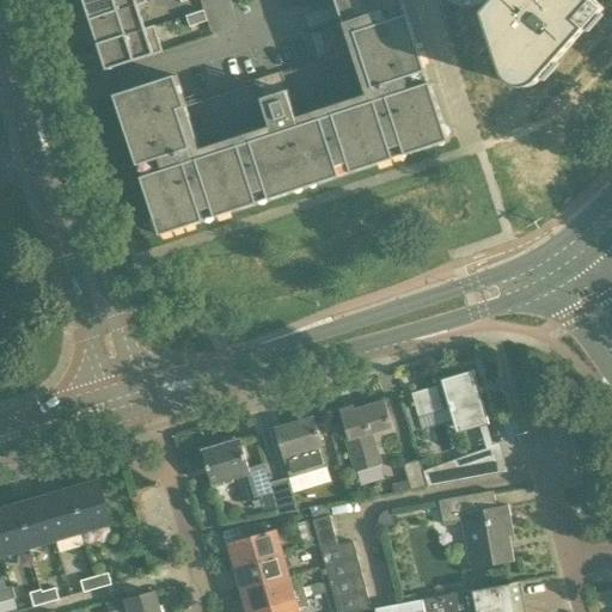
[(83,0),(90,20),(146,1),(145,0),(83,0)]
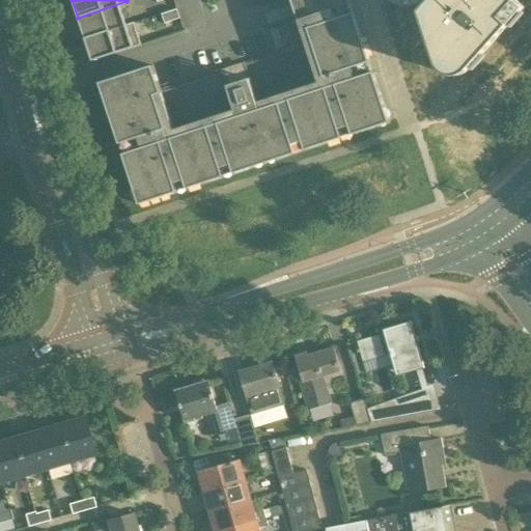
[(354,14),(353,14),(350,3),(351,3),(348,0),(290,0),(317,83),(257,103),(249,79),(248,79),(244,64),(223,72),(227,86),(226,86),(234,110),(173,130),(152,66),(100,83),(119,144),(120,144),(123,154),(122,155),(139,204),(177,192),(187,189),(224,177),(224,176),(233,173),(233,174),(296,154),(296,152),(305,149),(305,150),(342,138),(342,137),(352,135),(390,122),(373,73),(372,73),(369,62),(370,62),(354,14)]
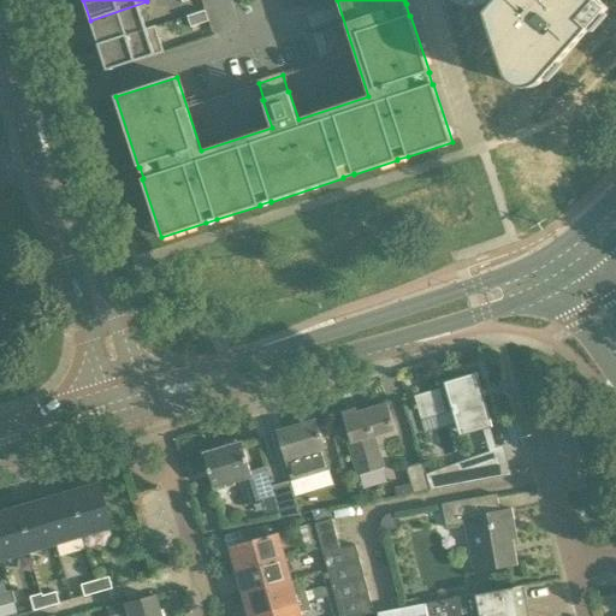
[(502,0),(492,12),(514,72),(515,75),(515,77),(517,80),(520,82),(522,84),(525,86),(526,86),(527,87),(529,87),(531,87),(532,87),(534,87),(535,87),(538,87),(540,86),(543,84),(545,83),(548,82),(549,81),(612,7),(604,0),(502,0)]
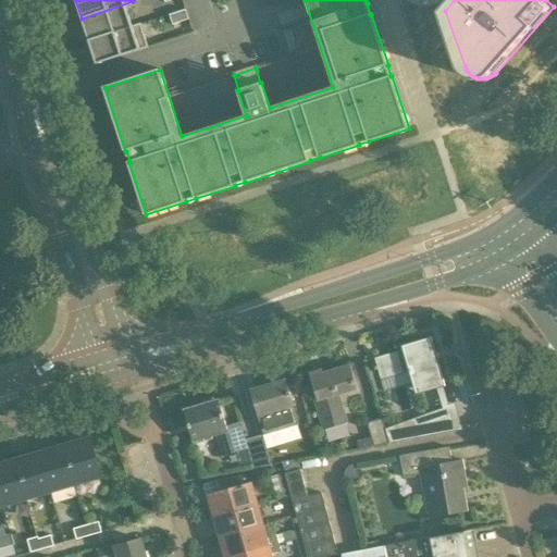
[(89,40),(132,26),(125,5),(133,2),(133,1),(82,19),(89,40)]
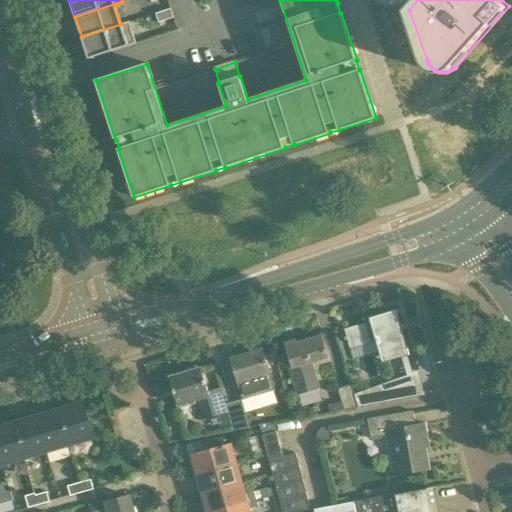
[(159,25),(174,20),(170,9),(155,14),(159,25)]
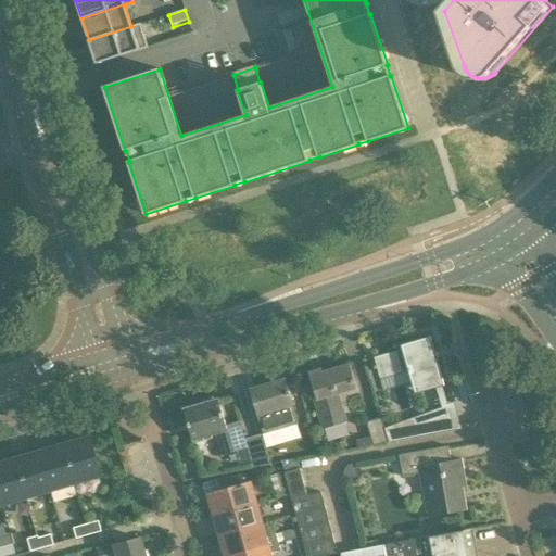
[(97,64),(148,47),(140,24),(131,26),(89,40),(97,64)]
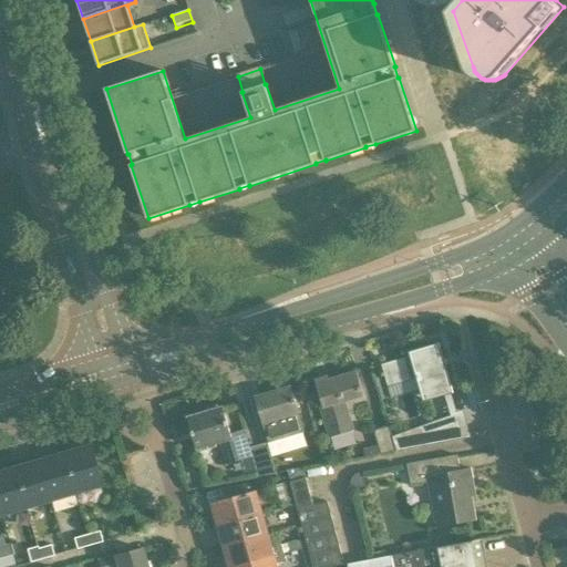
[(381,364),(383,373),(387,387),(416,378),(423,402),(451,394),(436,344),(410,353),(411,356),(381,364)]
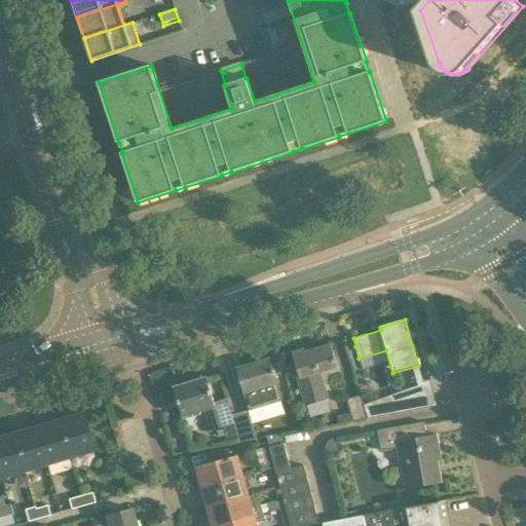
[(292,353),(299,378),(297,378),(305,407),(327,400),(317,368),(335,363),(330,345),(304,353),(303,350),(292,353)]
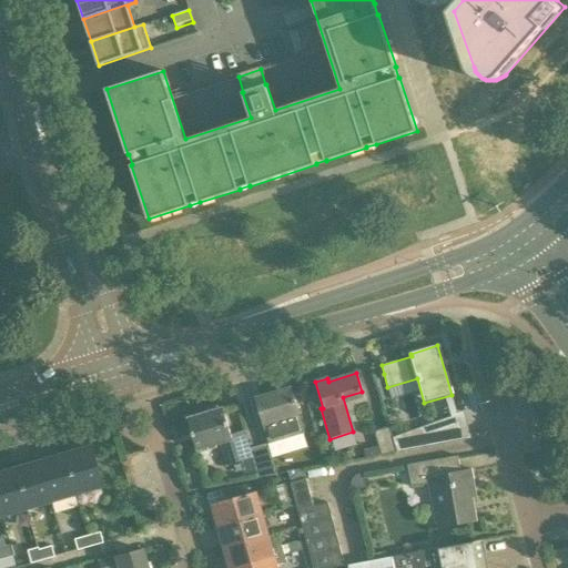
[(297,415),(290,389),(255,399),(267,438),(284,433),(286,439),(302,435),(295,415),(297,415)]
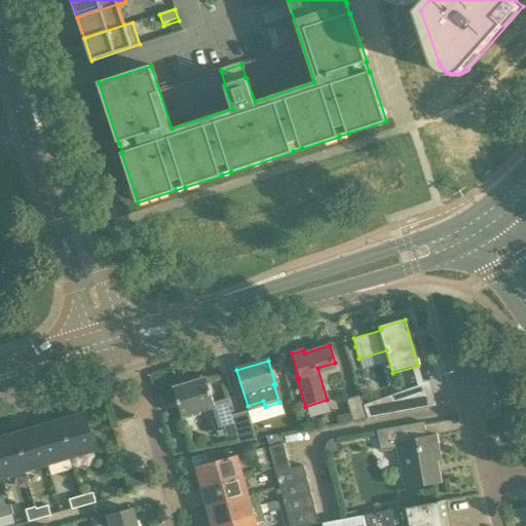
[(182,416),(204,410),(211,431),(233,424),(231,416),(226,399),(213,403),(207,379),(200,381),(199,377),(191,380),(192,383),(174,389),(182,416)]
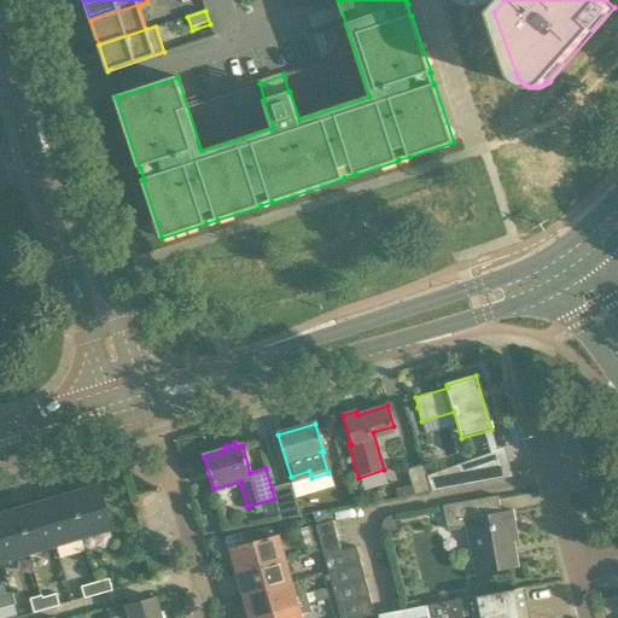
[(426,476),(432,493),(506,478),(501,459),(494,459),(493,450),(490,452),(494,462),(481,467),(478,459),(426,476)]
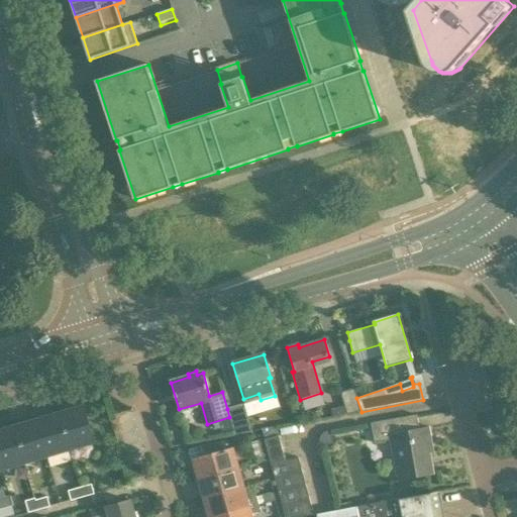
[(362,412),(356,398),(354,389),(340,393),(344,407),(331,409),(332,417),(346,415),(362,412)]
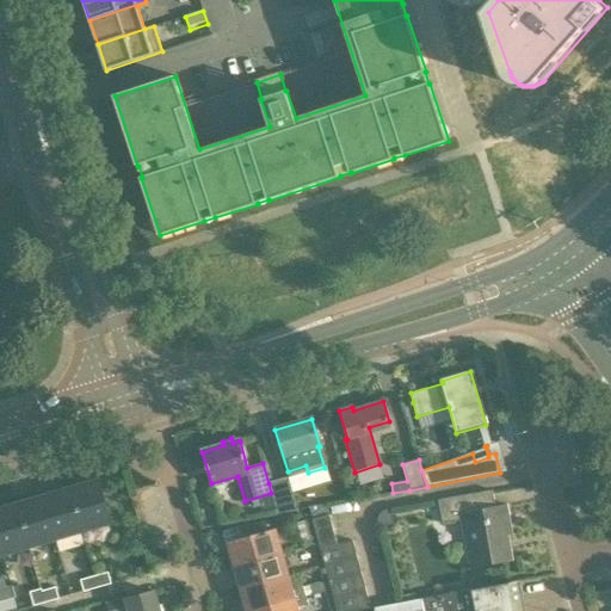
[(278,513),(297,510),(288,477),(269,483),(271,493),(272,493),(278,513)]
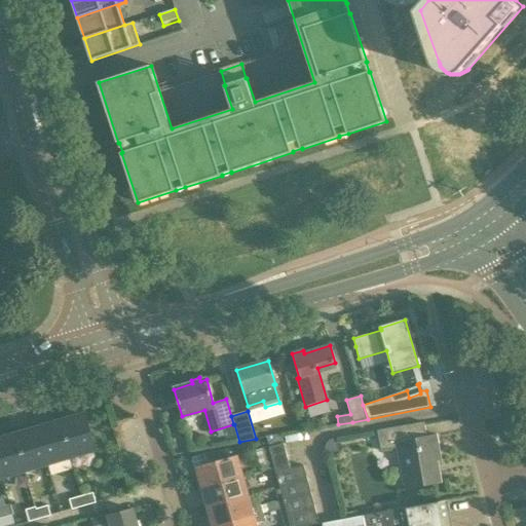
[(90,451),(80,414),(58,420),(68,457),(90,451)]
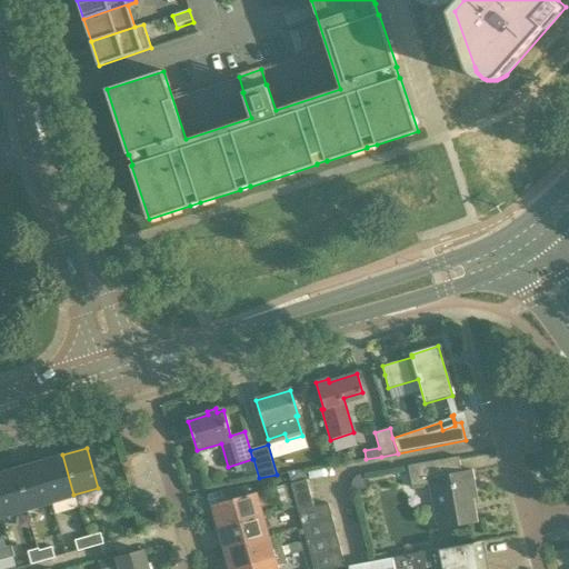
[(73,495),(62,455),(37,462),(49,502),(73,495)]
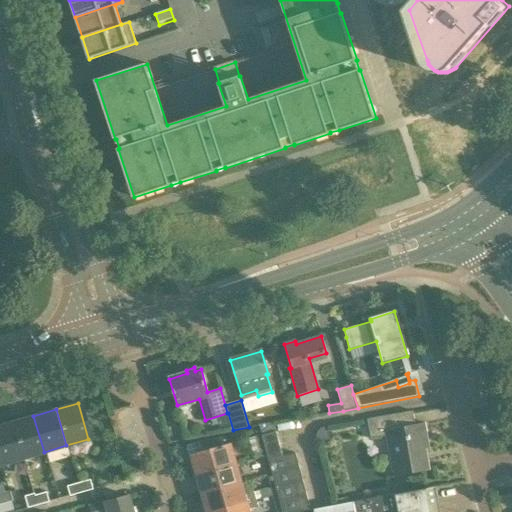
[(371,439),(386,436),(393,477),(430,470),(426,449),(430,449),(425,423),(415,425),(413,411),(368,420),(371,439)]
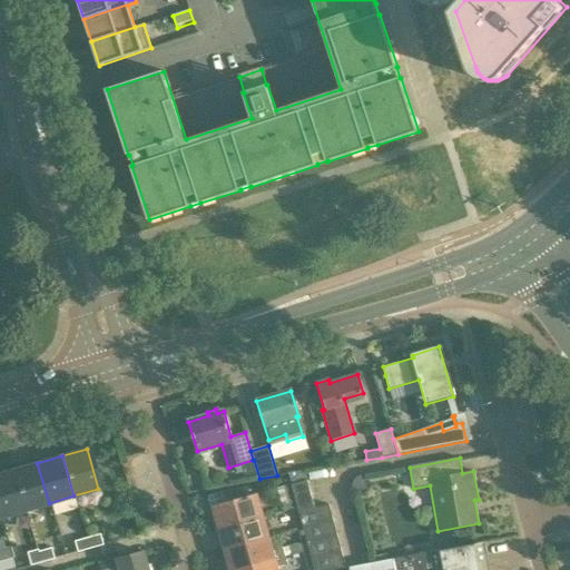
[(49,503),(37,463),(12,470),(25,510),(49,503)]
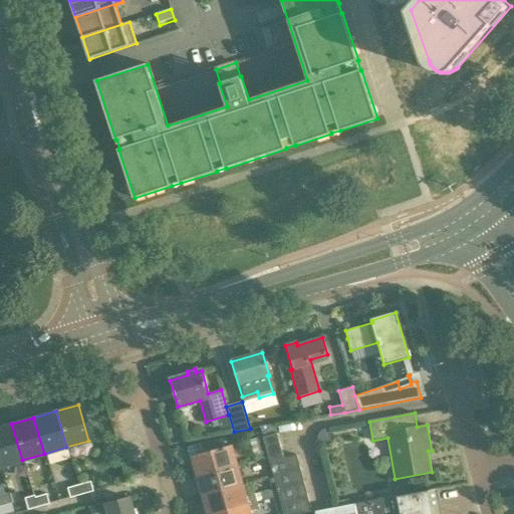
[(22,460),(11,424),(0,427),(0,466),(0,467),(22,460)]
